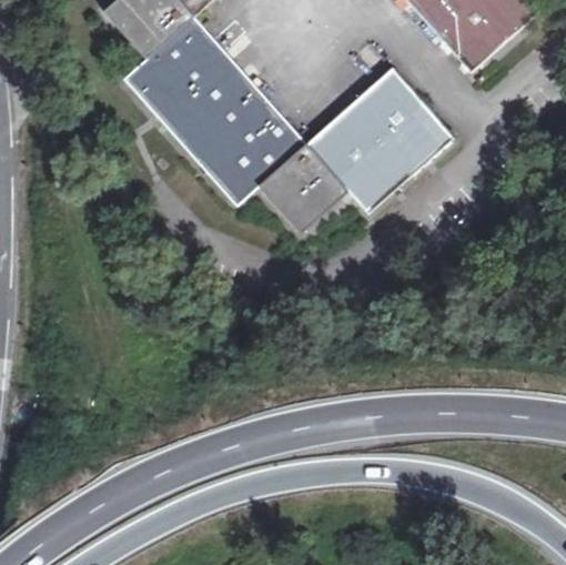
[(115,0),(102,11),(144,59),(191,17),(177,0),(115,0)]
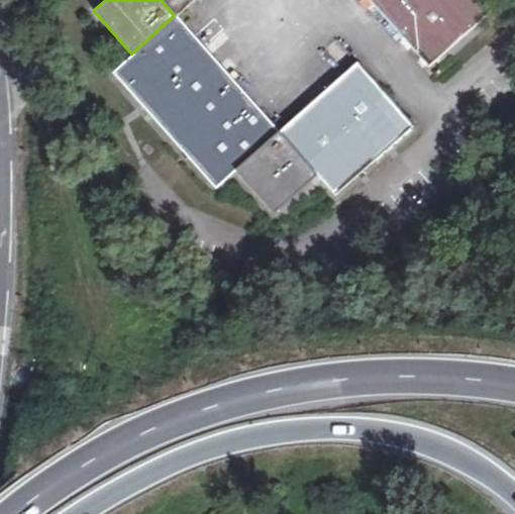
[(161,0),(174,15),(191,0),(161,0)]
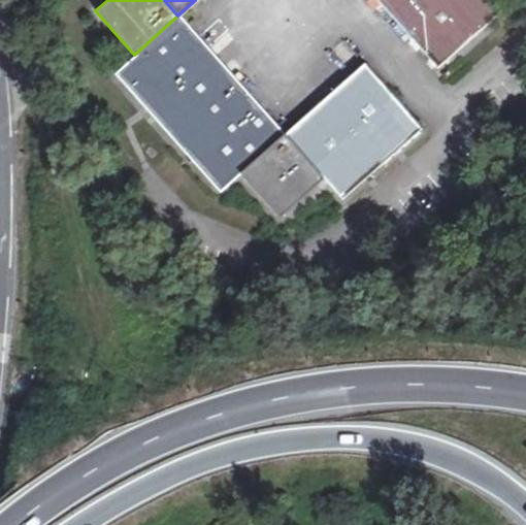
[(375,0),(401,28),(431,0),(375,0)]
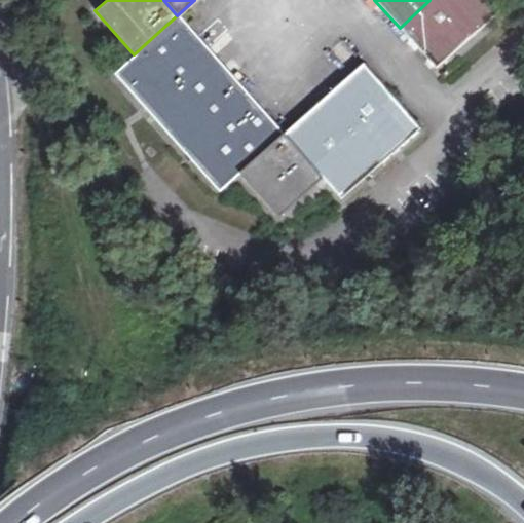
[(499,10),(490,0),(429,0),(400,28),(434,68),(499,10)]
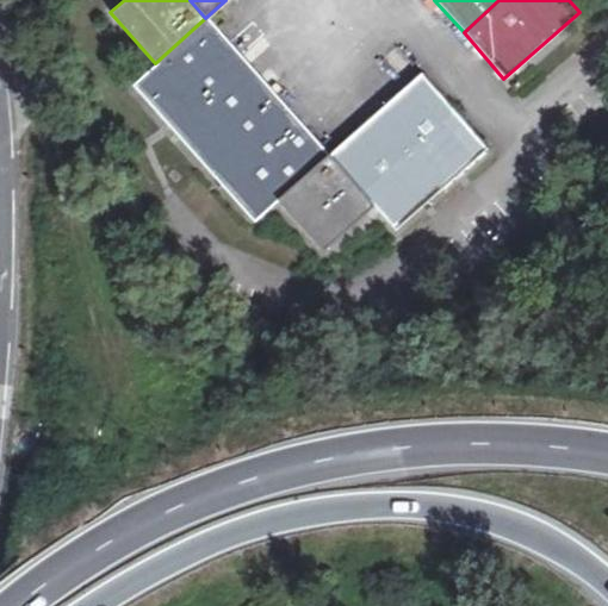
[(233,1),(212,19),(246,56),(266,38),(233,1)]
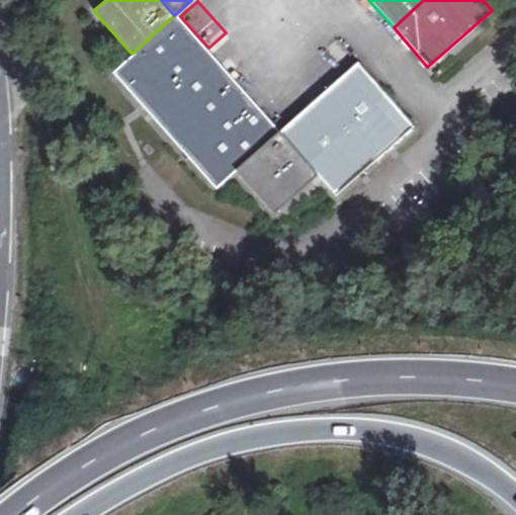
[(111,71),(146,111),(210,54),(174,15),(132,54),(111,71)]
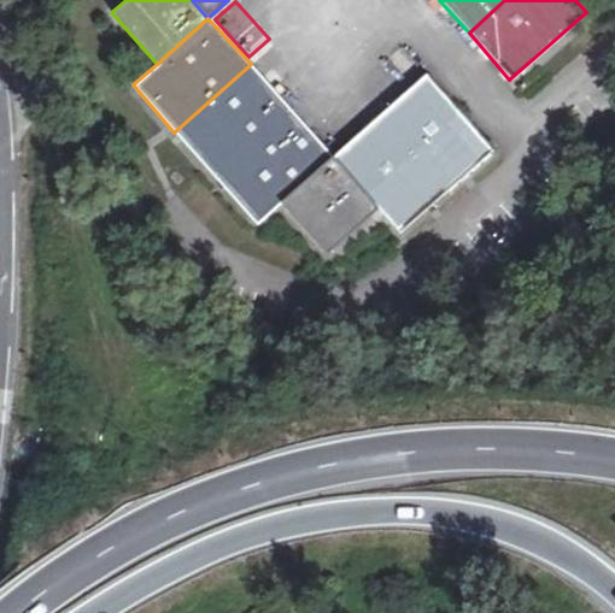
[(174,133),(215,177),(291,108),(251,64),(174,133)]
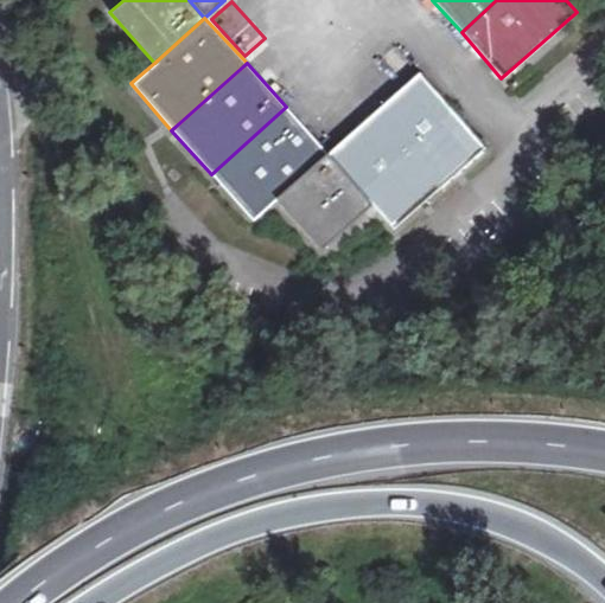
[(371,113),(438,188),(484,147),(418,72),(371,113)]
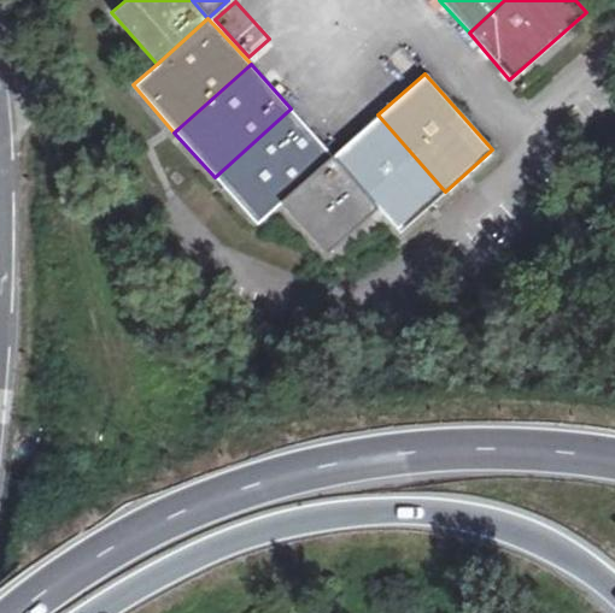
[(291,108),(215,177),(256,223),(280,201),(332,155),(291,108)]
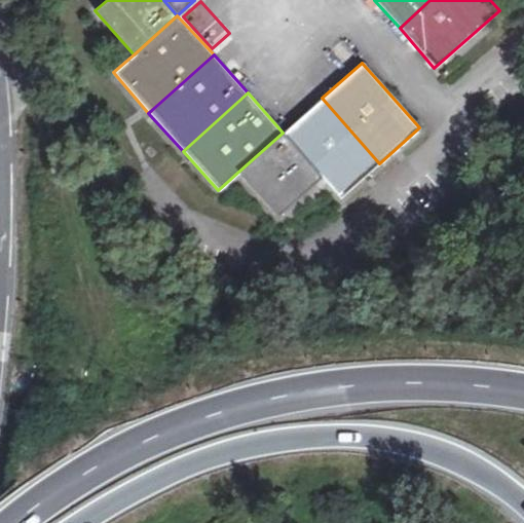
[(283,133),(322,178),(340,197),(379,163),(322,98),(283,133)]
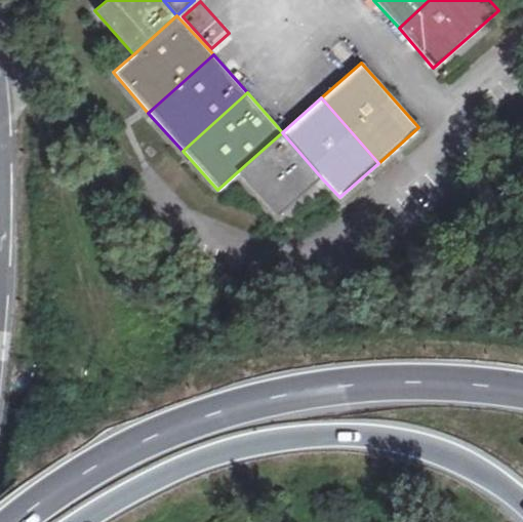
[(282,132),(238,171),(277,216),(321,177),(282,132)]
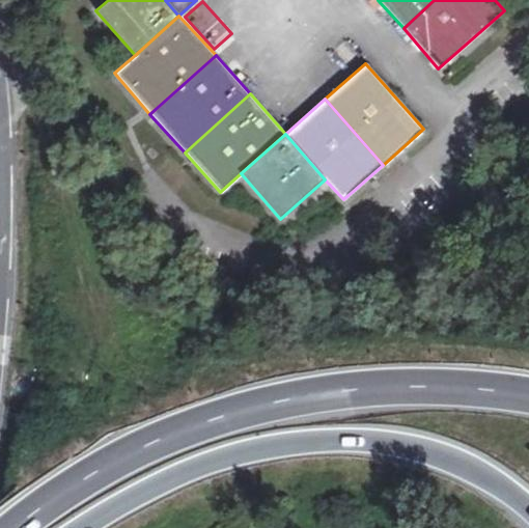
All buildings are outlined.
